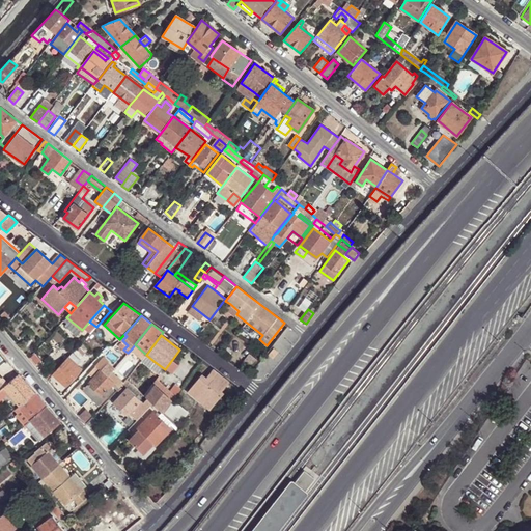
[(146,355),(135,344),(132,348),(143,360),(146,355)]
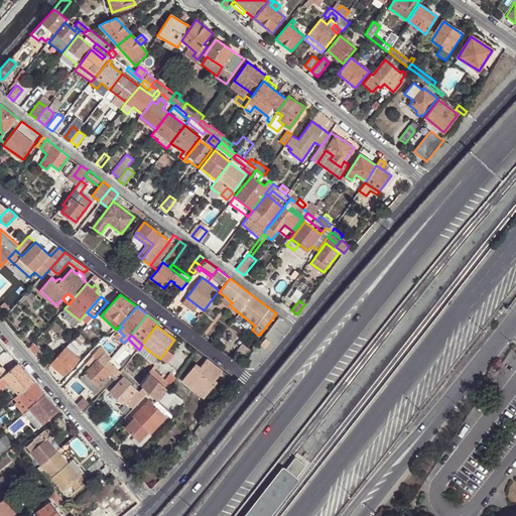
[(265,339),(260,345),(265,349),(270,343),(265,339)]
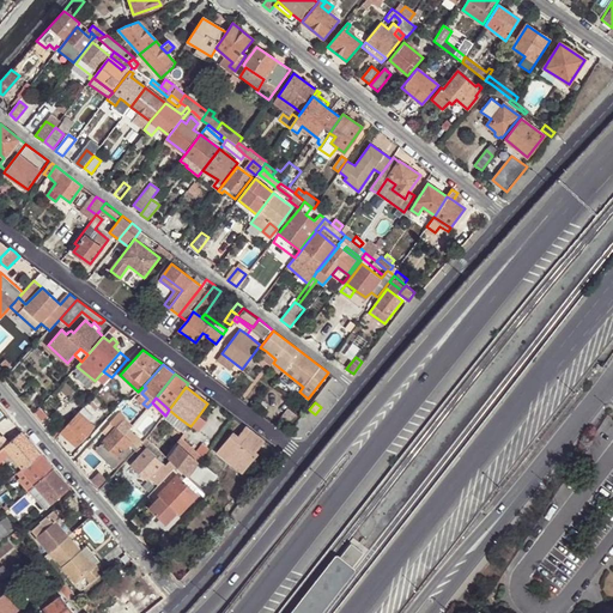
[(97,419),(84,407),(79,413),(92,424),(97,419)]
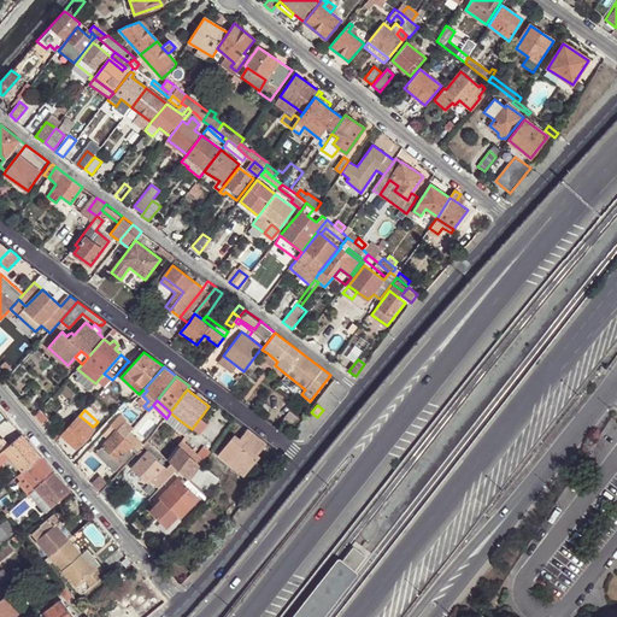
[(128,421),(121,415),(113,423),(116,427),(118,429),(127,438),(131,432),(124,424),(128,421)]
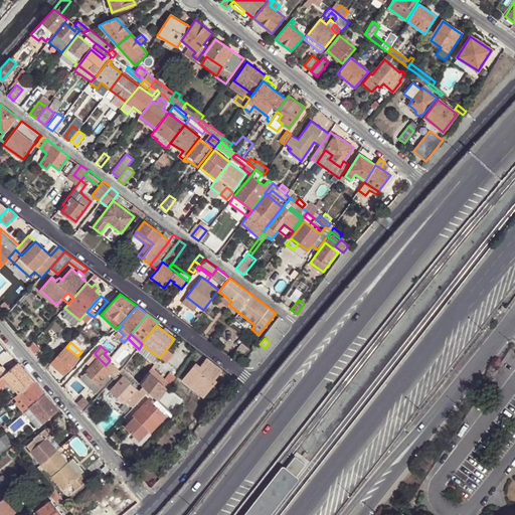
[(169,346),(160,358),(166,363),(175,351),(169,346)]
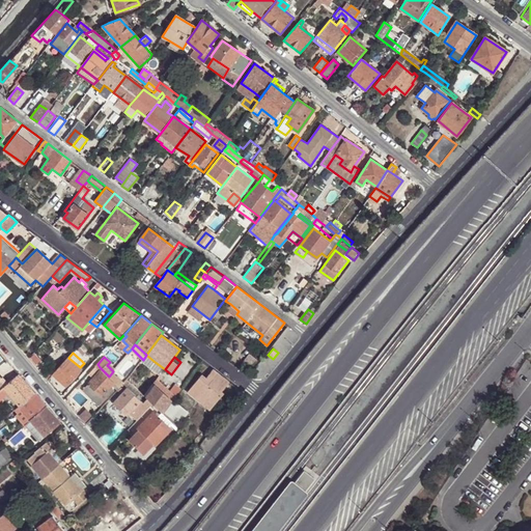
[(80,367),(68,358),(53,374),(65,386),(82,369),(80,367)]
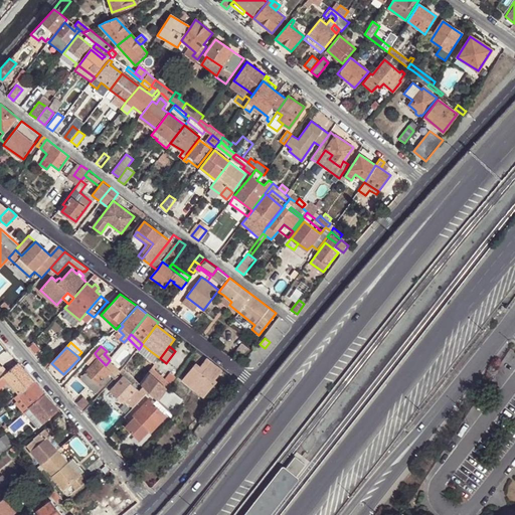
[(160,358),(149,350),(145,355),(155,364),(160,358)]
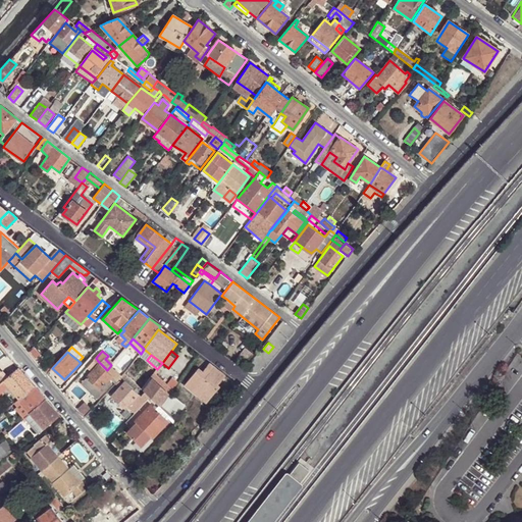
[(98,361),(96,358),(89,366),(92,368),(98,361)]
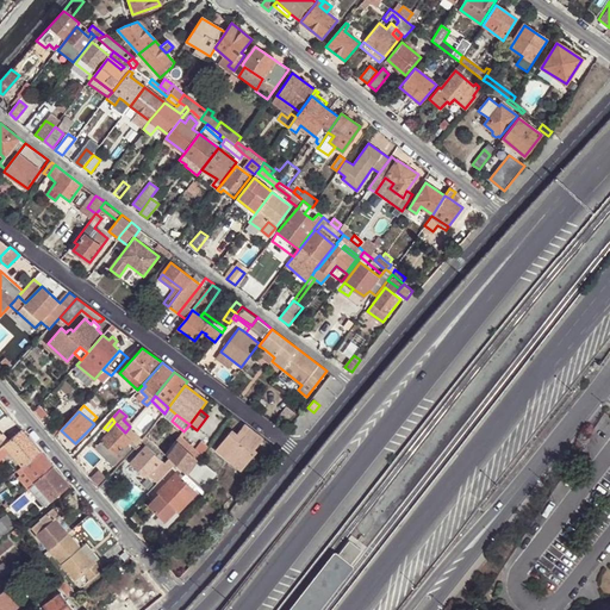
[(132,439),(125,433),(117,424),(97,447),(117,465),(134,447),(129,442),(132,439)]
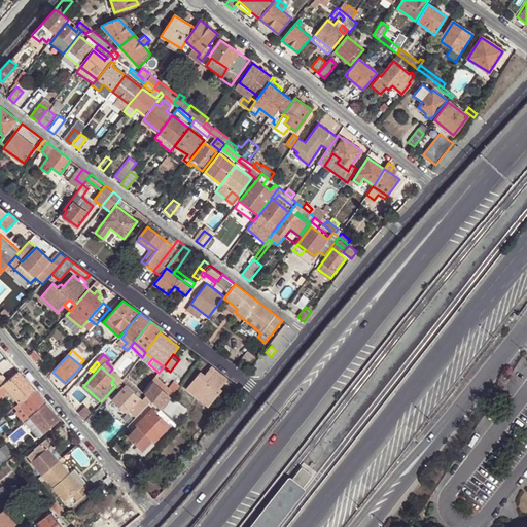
[(226,379),(212,367),(207,375),(201,370),(187,387),(197,394),(199,390),(212,401),(221,390),(219,388),(226,379)]
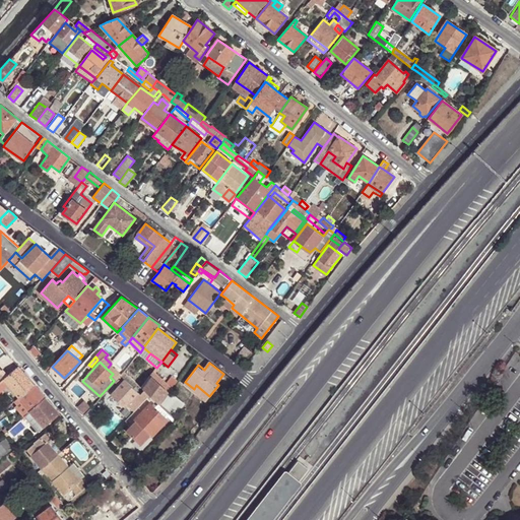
[(122,375),(111,364),(107,369),(113,374),(114,375),(118,379),(122,376),(122,375)]
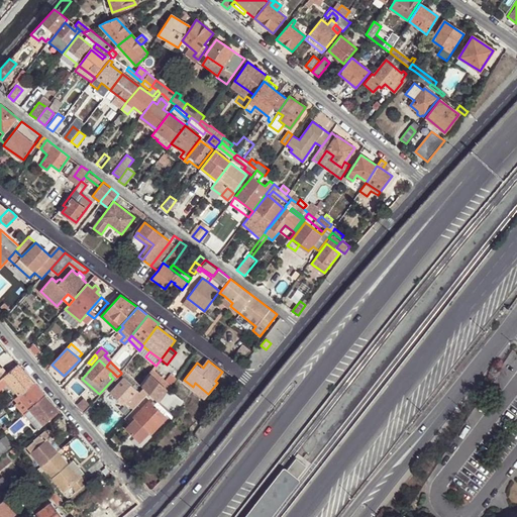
[(7,382),(18,395),(33,382),(18,364),(3,377),(0,379),(0,388),(3,386),(7,382)]
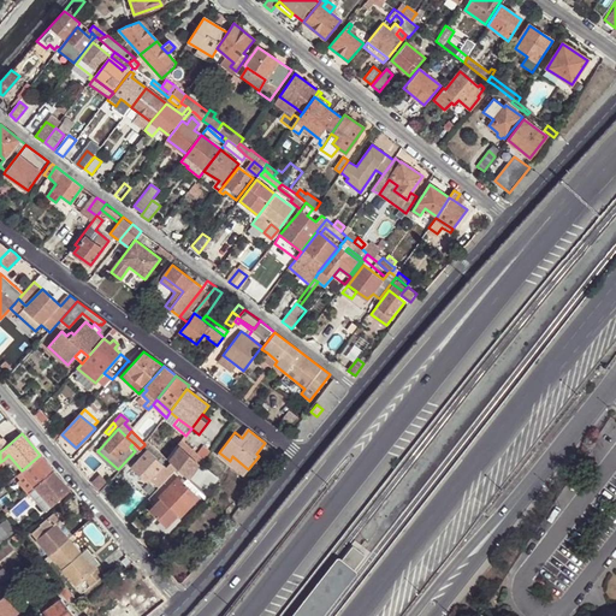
[(182,440),(167,458),(172,462),(178,468),(190,480),(200,466),(211,452),(203,446),(197,455),(182,440)]
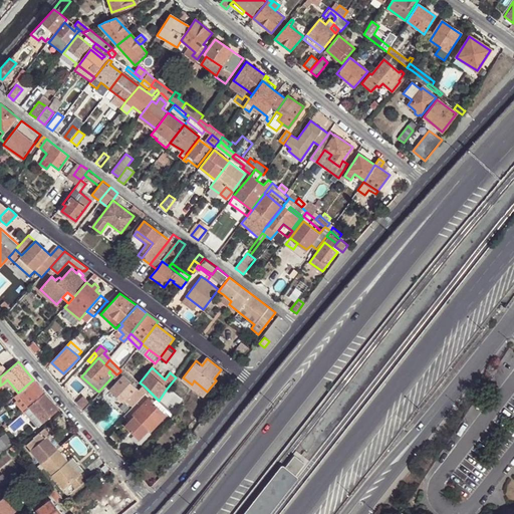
[(130,380),(124,375),(110,390),(110,391),(123,403),(138,389),(134,384),(130,380)]
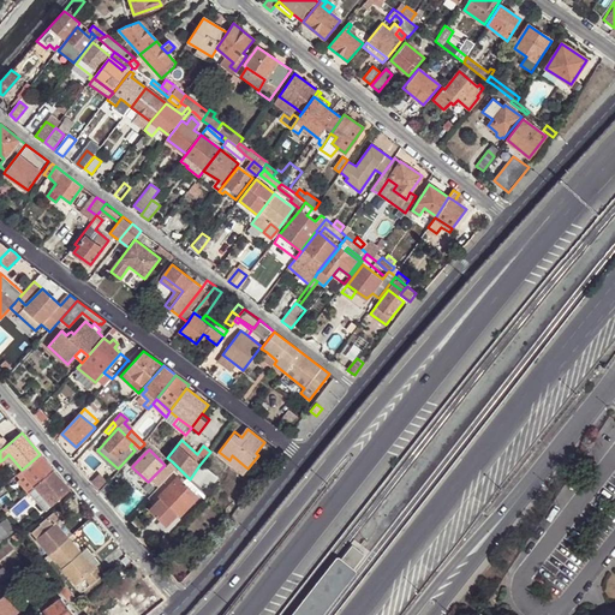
[(4,459),(17,475),(22,470),(9,454),(4,459)]
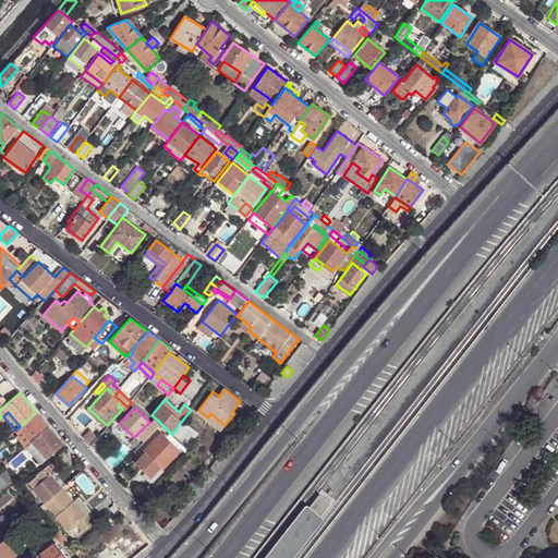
[(20,426),(32,439),(48,426),(36,412),(20,426)]
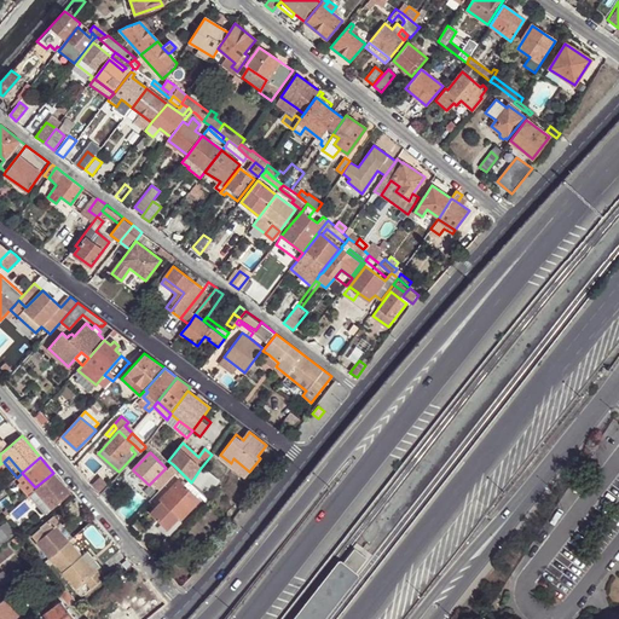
[(201,468),(191,482),(206,497),(217,482),(201,468)]
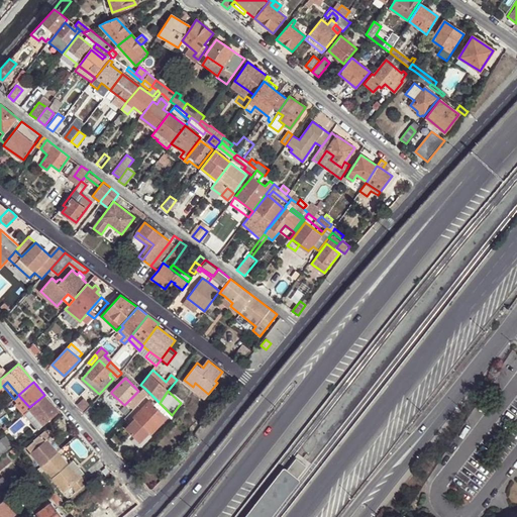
[(124,405),(111,393),(106,398),(119,410),(124,405)]
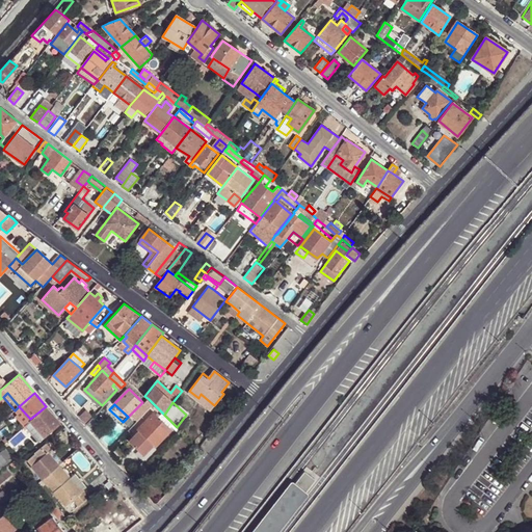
[(15,410),(25,423),(29,420),(30,419),(19,406),(15,410)]
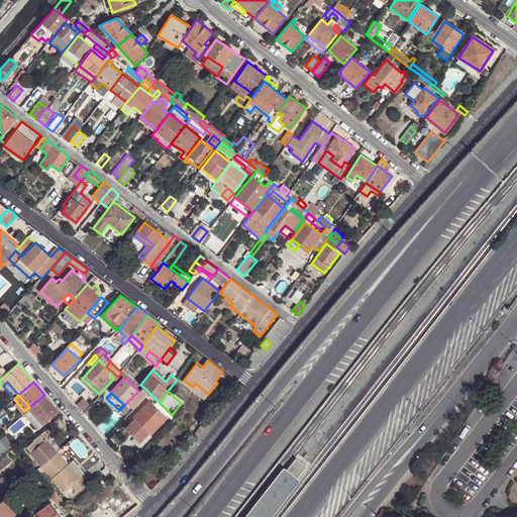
[(42,424),(59,411),(44,395),(29,407),(28,408),(42,424)]
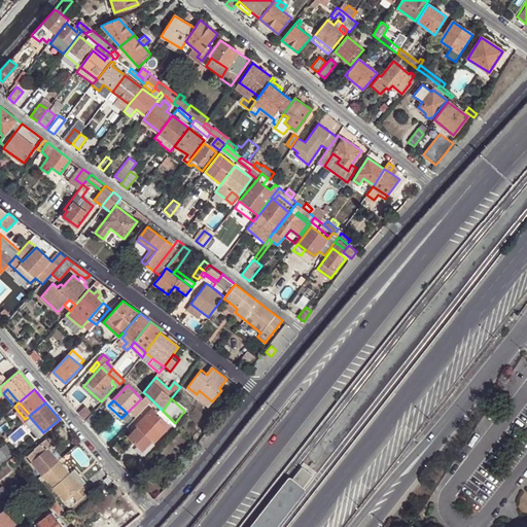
[(175,423),(163,411),(159,415),(153,410),(127,436),(142,452),(153,441),(154,443),(171,426),(169,425),(171,422),(177,427),(178,426),(175,423)]
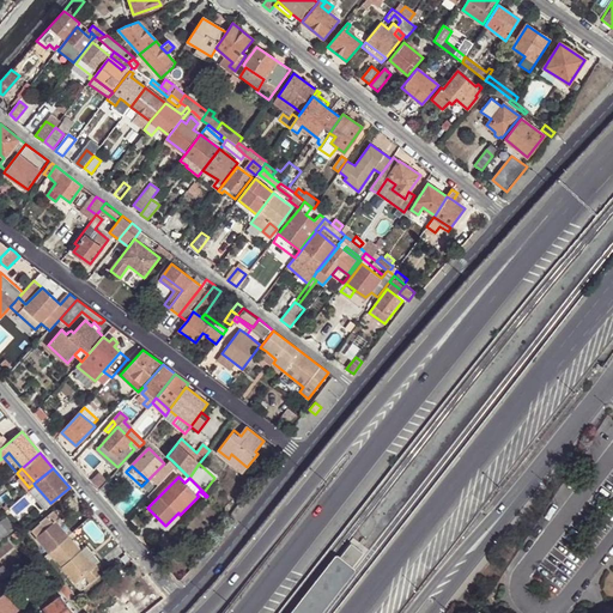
[(29,487),(28,489),(44,508),(50,503),(34,484),(29,487)]
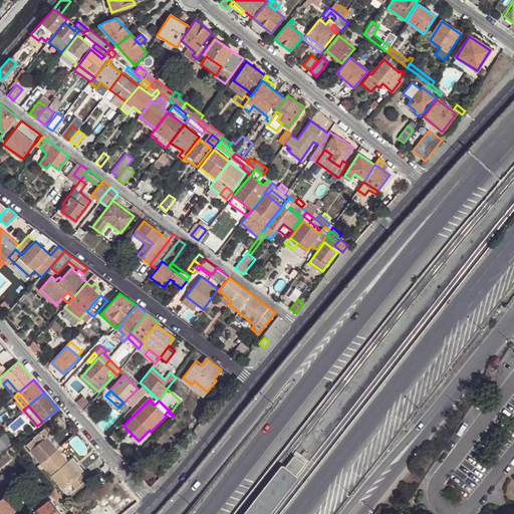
[(26,444),(40,462),(57,448),(59,446),(44,428),(34,437),(26,444)]
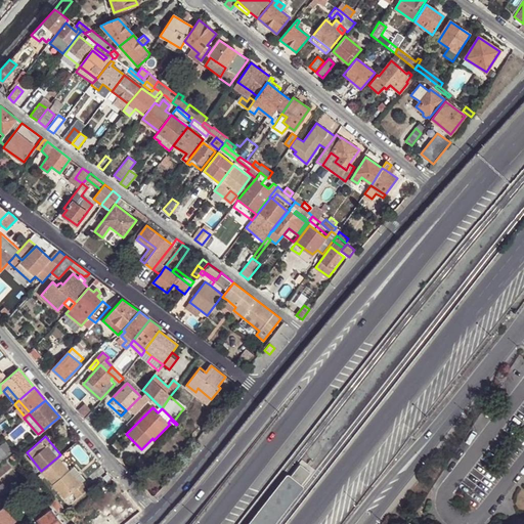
[(0,462),(13,451),(6,442),(0,445),(0,462)]
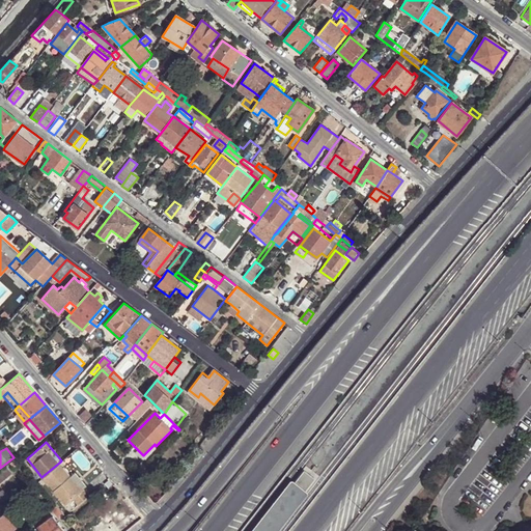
[(19,465),(14,459),(9,464),(14,469),(19,465)]
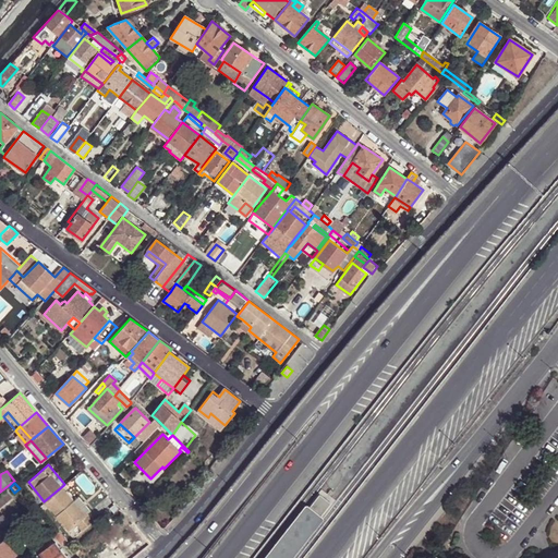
[(62,486),(44,501),(68,530),(77,522),(83,529),(94,520),(87,512),(86,514),(62,486)]
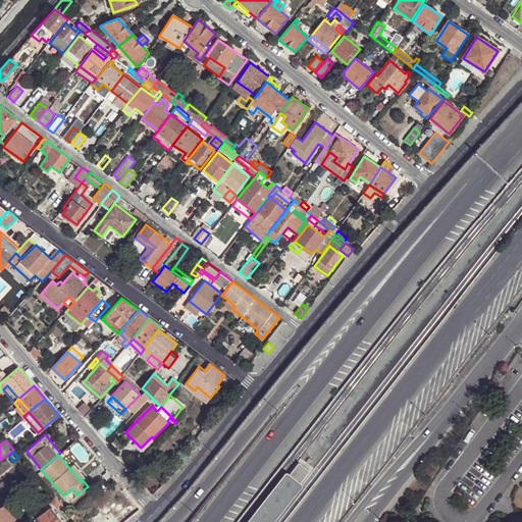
[(299,462),(290,474),(300,482),(309,470),(299,462)]
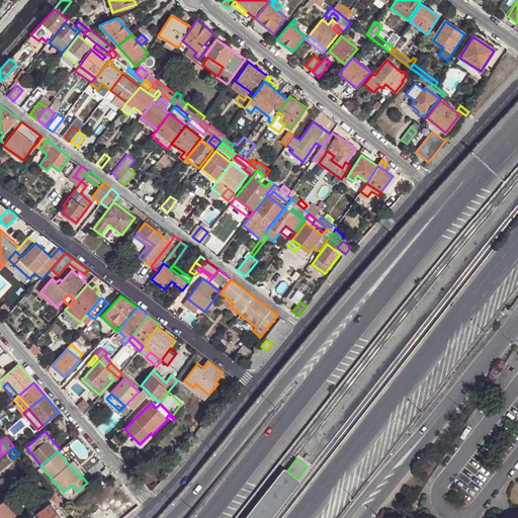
[(55,504),(60,499),(54,493),(49,497),(55,504)]
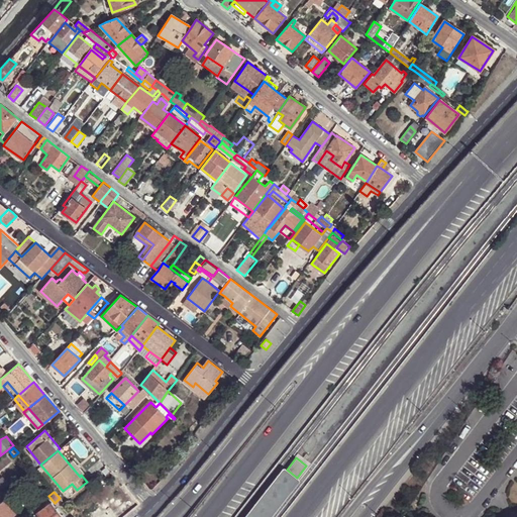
[(0,516),(10,516),(15,514),(4,499),(0,502),(0,516)]
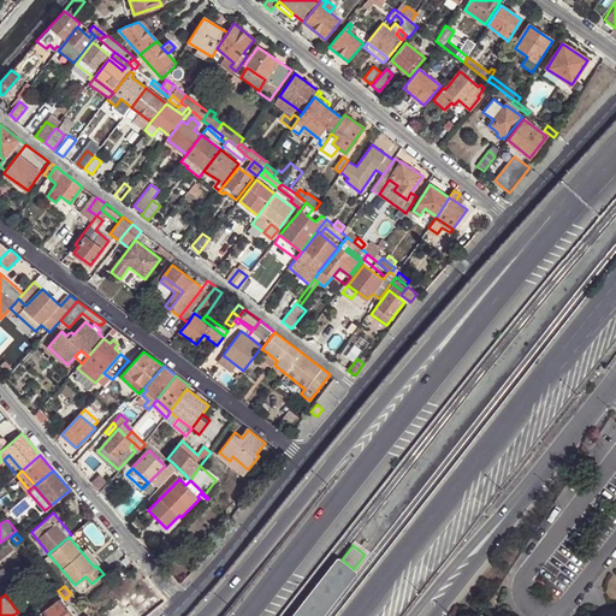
[(73,615),(59,598),(46,609),(45,606),(41,609),(47,615),(73,615)]
